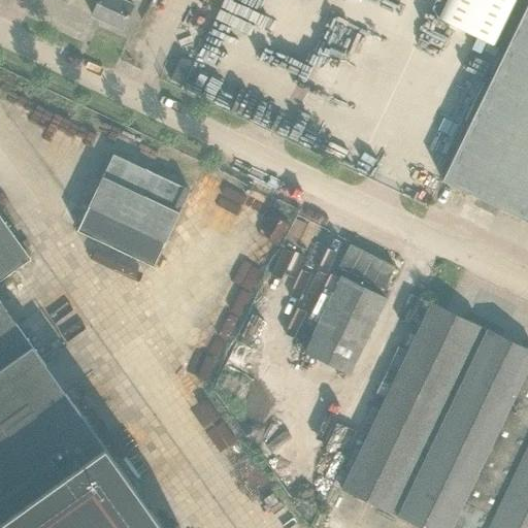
[(60,0),(65,2),(66,0),(97,0),(91,14),(121,29),(133,4),(123,0),(60,0)]
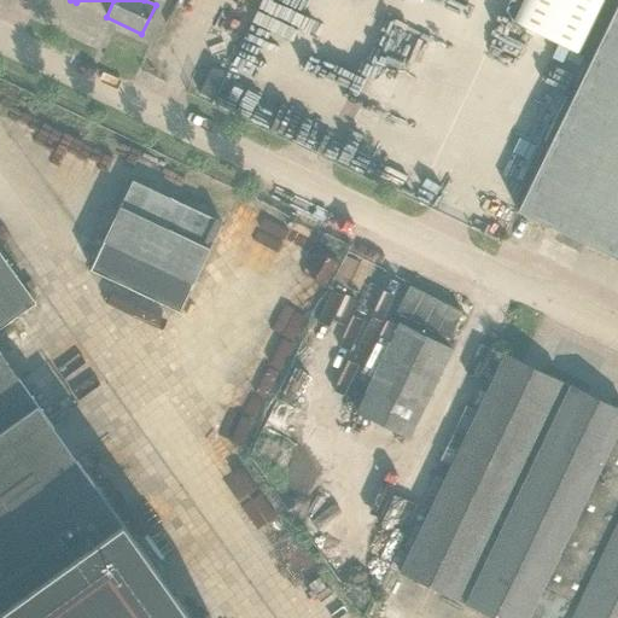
[(605,0),(525,0),(516,21),(581,52),(605,0)]
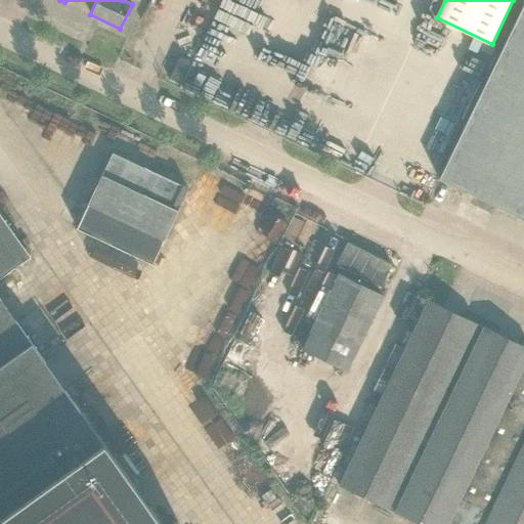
[(523,219),(523,0),(438,179),(523,219)]
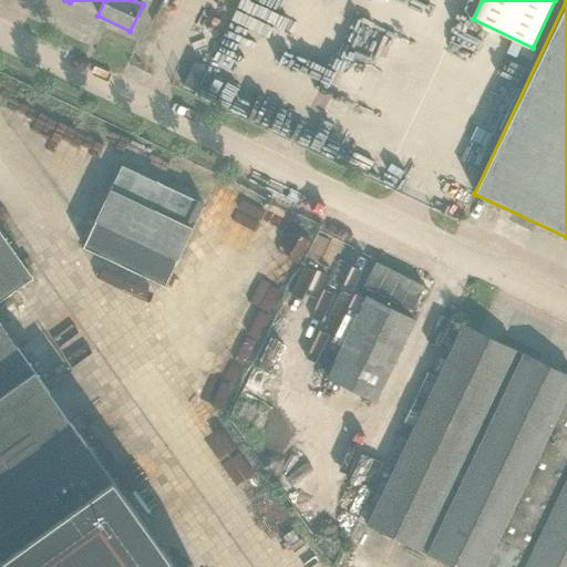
[(200,203),(121,165),(84,244),(164,281),(200,203)]
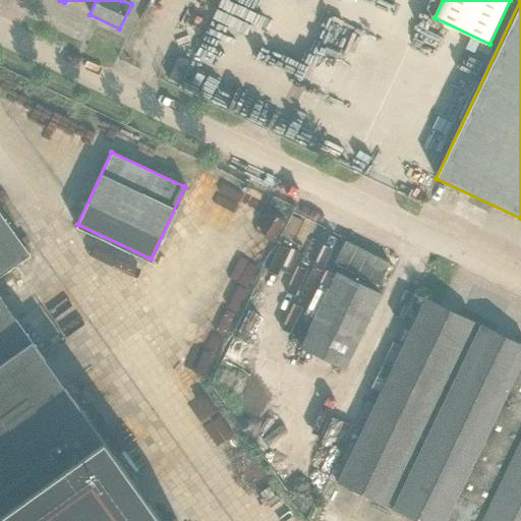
[(0,520),(160,520),(79,409),(0,298),(0,276),(29,255),(0,215),(0,520)]
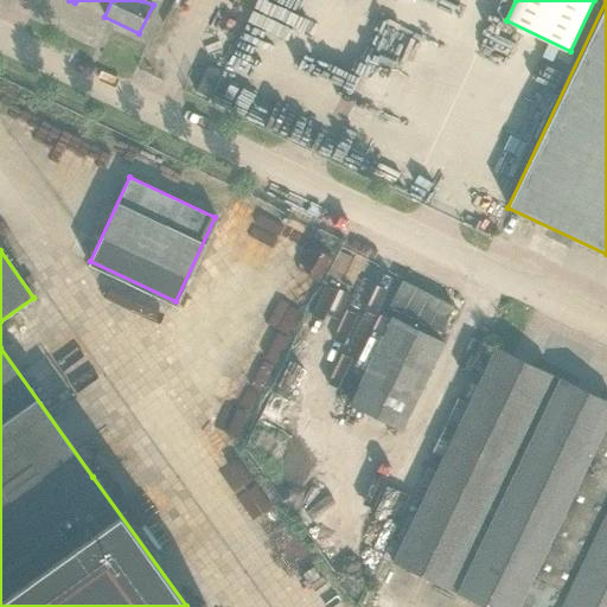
[(401,429),(442,343),(391,318),(350,404),(401,429)]
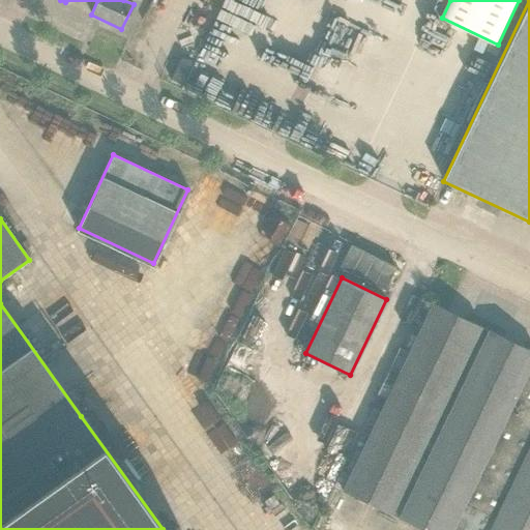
[(529,529),(529,350),(432,303),(343,491),(423,529),(529,529)]
